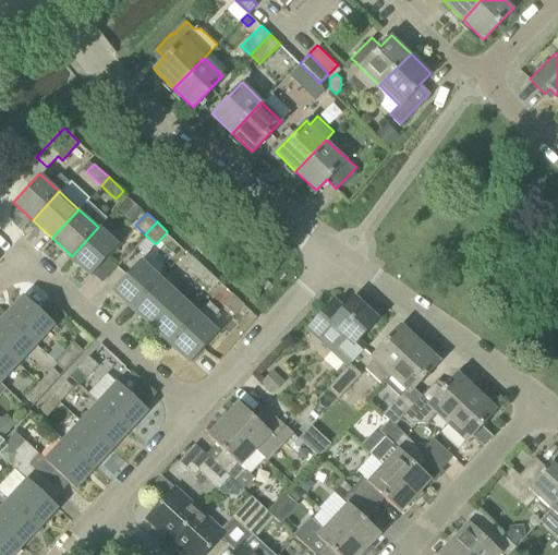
[(98,227),(72,256),(91,274),(117,244),(98,227)]
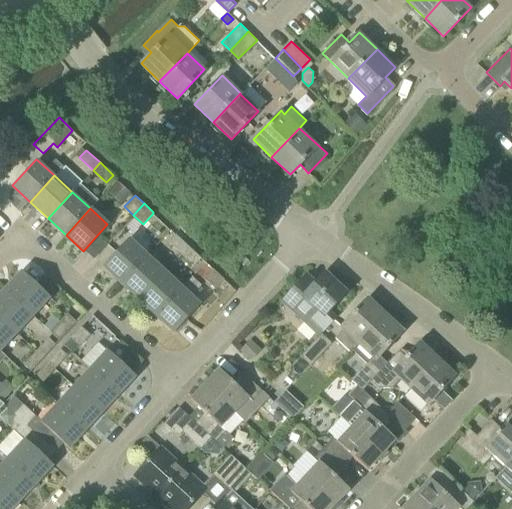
[(175,233),(168,240),(181,252),(188,245),(175,233)]
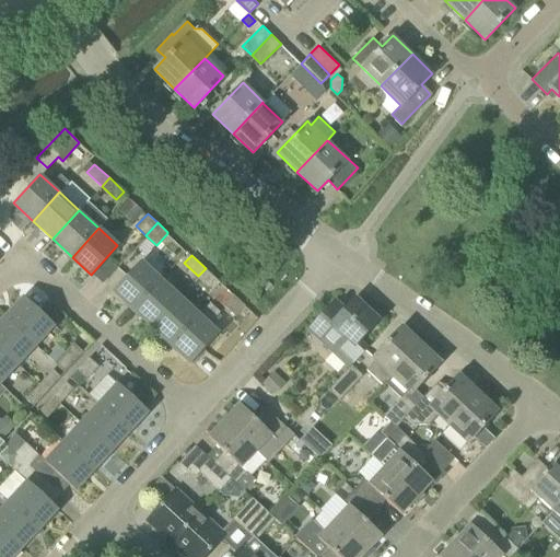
[(132,308),(160,279),(140,260),(113,289),(132,308)]
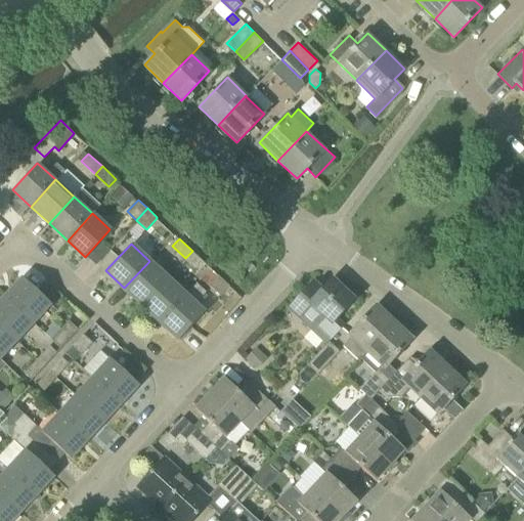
[(192,251),(185,258),(200,271),(207,263),(192,251)]
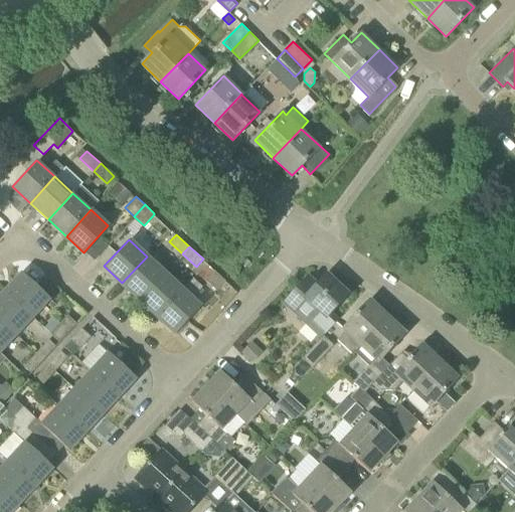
[(122,283),(140,299),(164,273),(147,257),(122,283)]
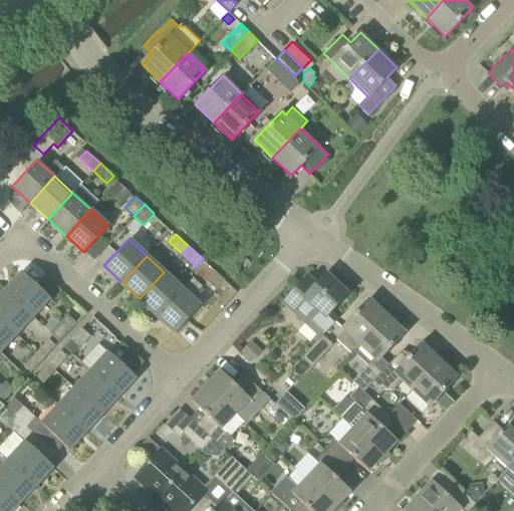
[(213,268),(205,278),(216,288),(225,279),(213,268)]
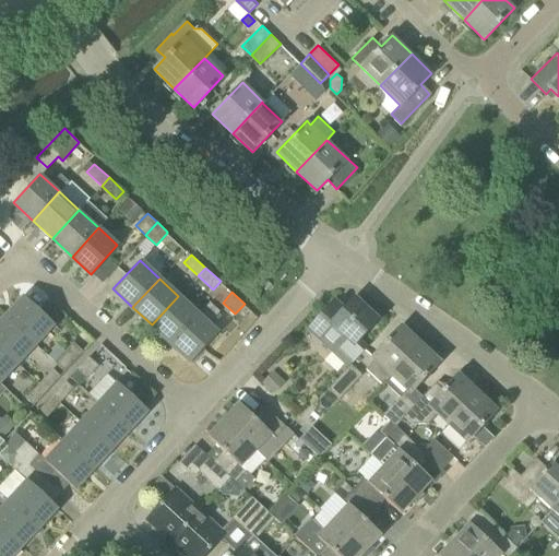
[(25,296),(7,316),(35,342),(54,322),(25,296)]
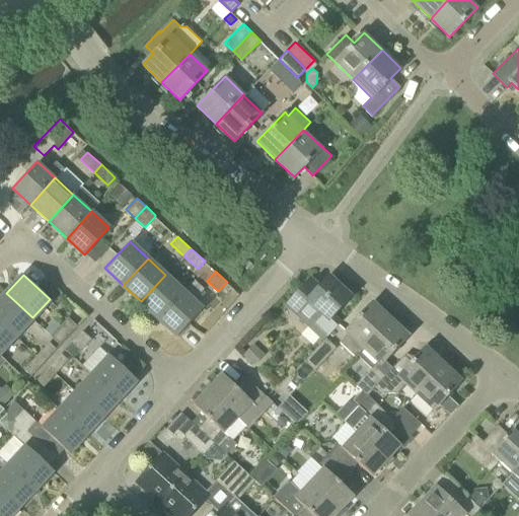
[(159,318),(183,292),(165,275),(141,301),(159,318)]
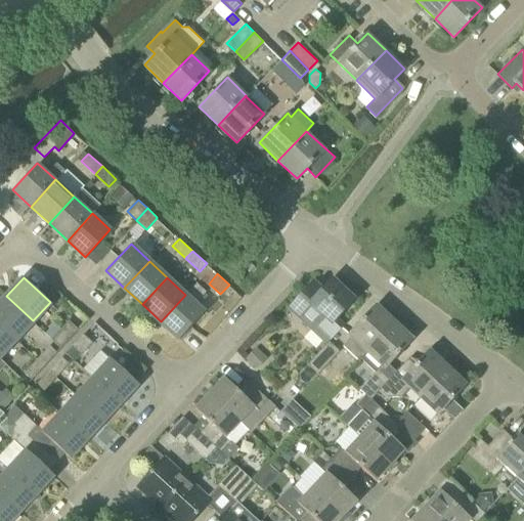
[(290,306),(312,328),(326,342),(330,340),(344,323),(337,316),(353,299),(332,278),(316,296),(307,288),(290,306)]
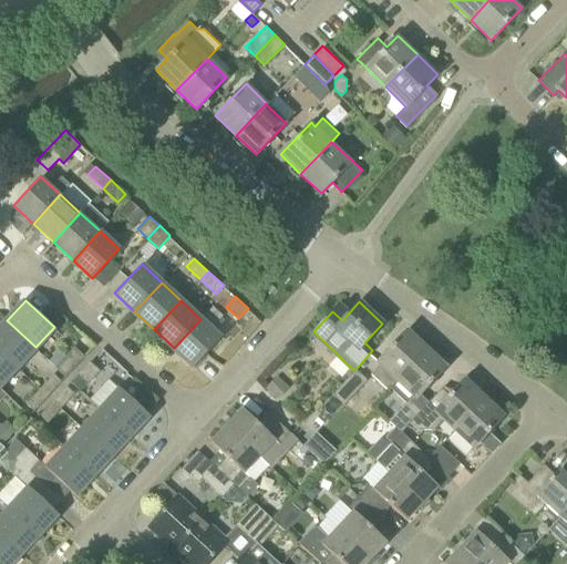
[(213,306),(200,319),(174,348),(194,367),(220,337),(210,328),(223,315),(213,306)]
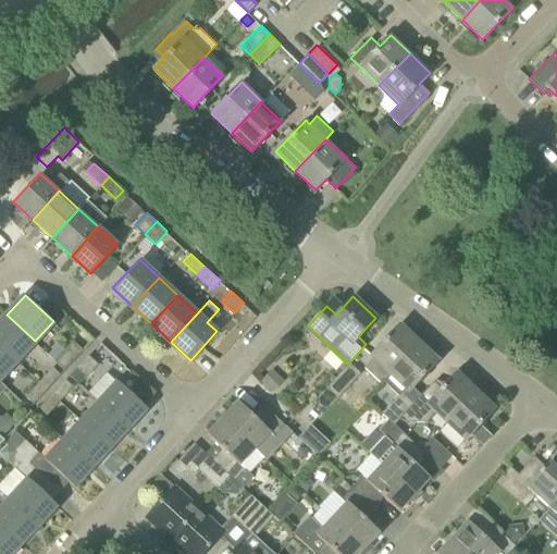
[(35,341),(7,315),(0,320),(0,344),(16,360),(35,341)]
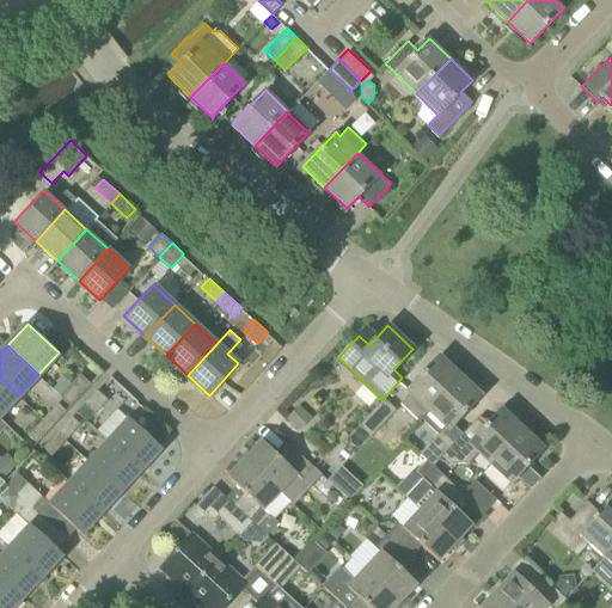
[(428,411),(460,375),(439,356),(408,390),(410,392),(399,403),(418,419),(427,410),(428,411)]
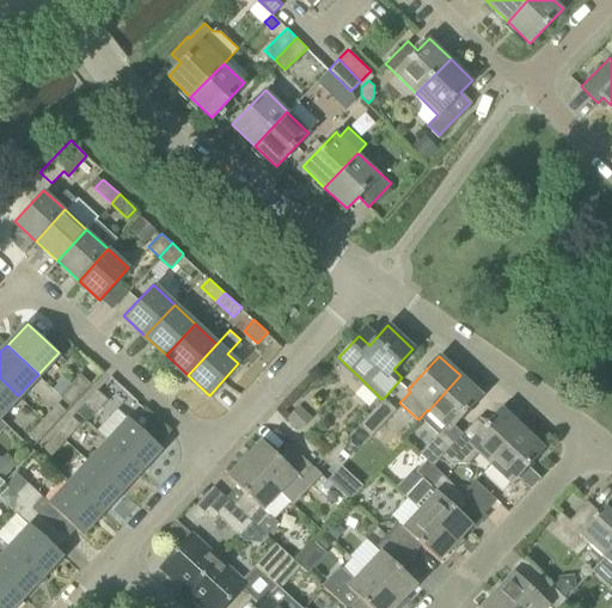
[(60,394),(71,405),(91,384),(80,373),(60,394)]
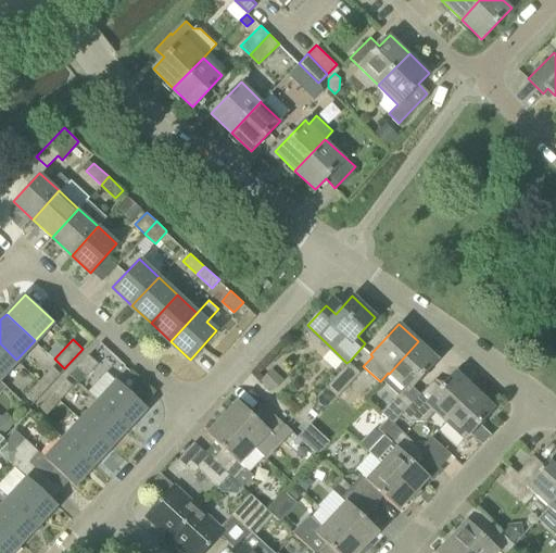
[(437,360),(418,341),(389,374),(383,380),(397,393),(381,412),(393,423),(403,413),(413,401),(417,397),(409,390),(437,360)]
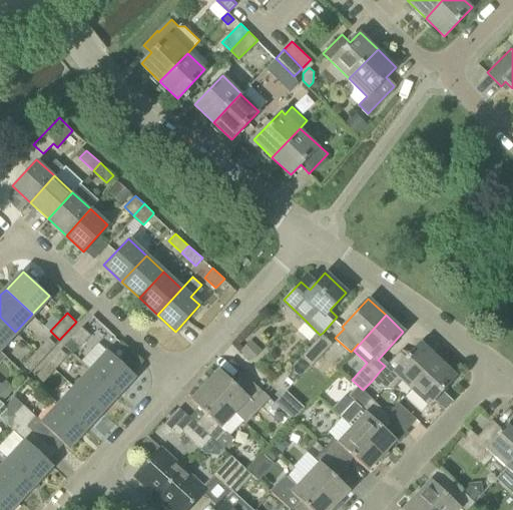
[(0,317),(0,347),(15,332),(0,317)]
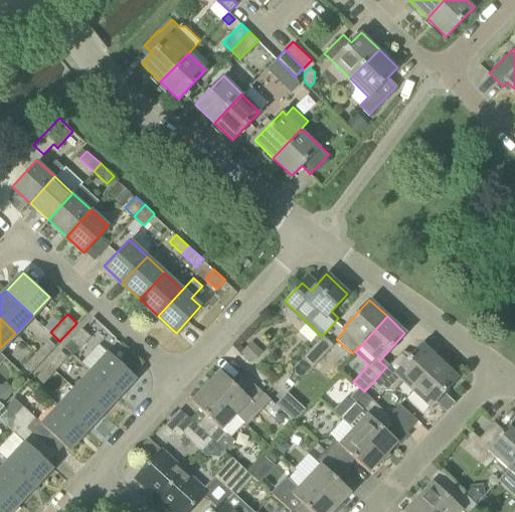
[(70,338),(80,347),(91,335),(80,327),(70,338)]
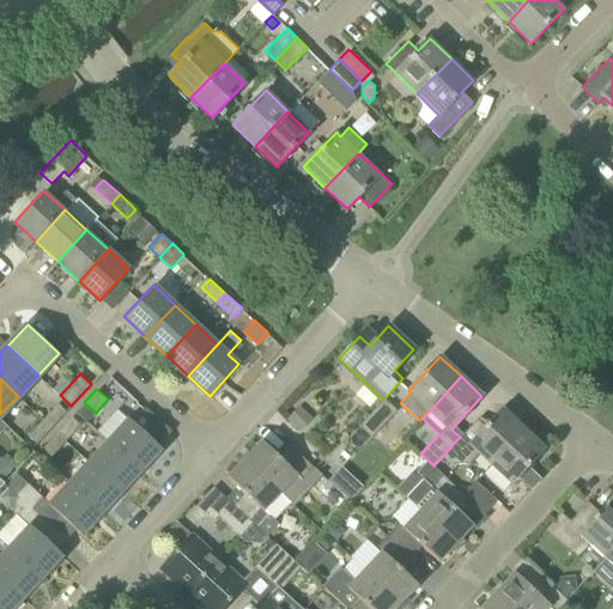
[(386,397),(382,400),(360,424),(372,436),(398,409),(386,397)]
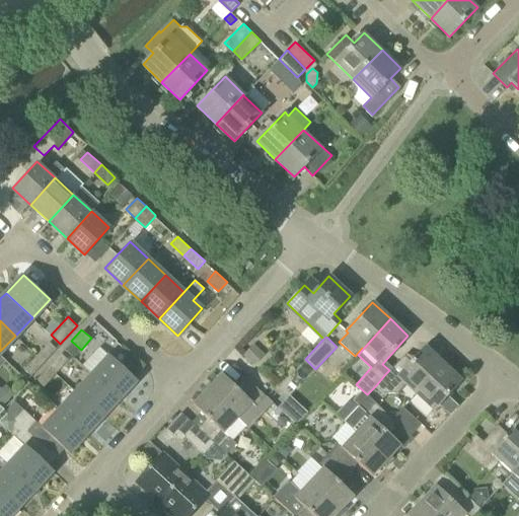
[(49,341),(36,354),(44,361),(57,348),(49,341)]
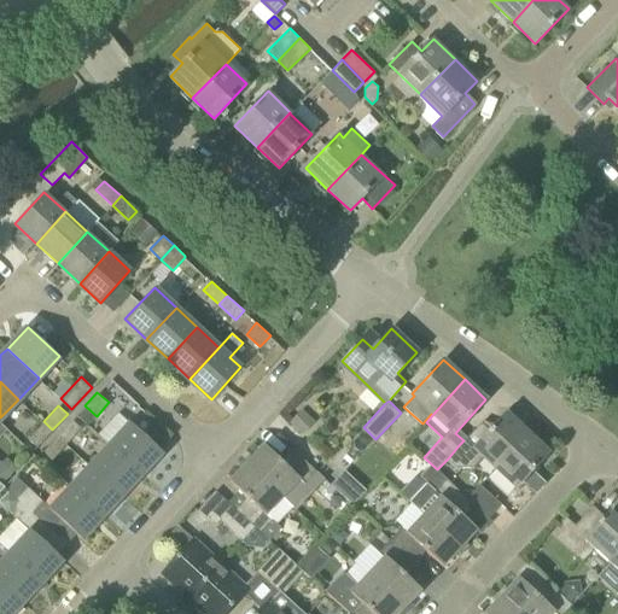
[(302,433),(315,421),(302,408),(290,421),(302,433)]
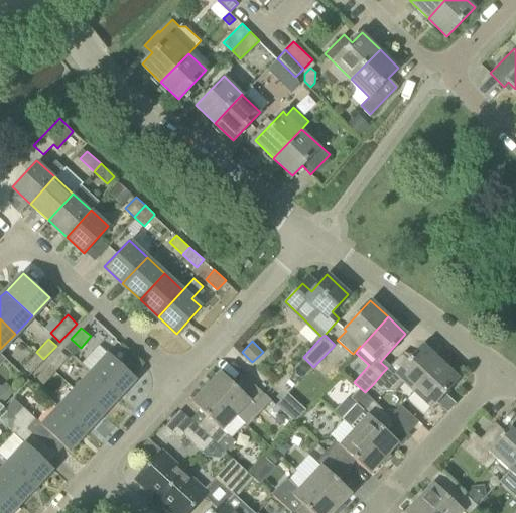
[(402,352),(387,368),(383,372),(374,383),(381,390),(395,389),(404,380),(414,390),(440,362),(422,345),(409,359),(402,352)]
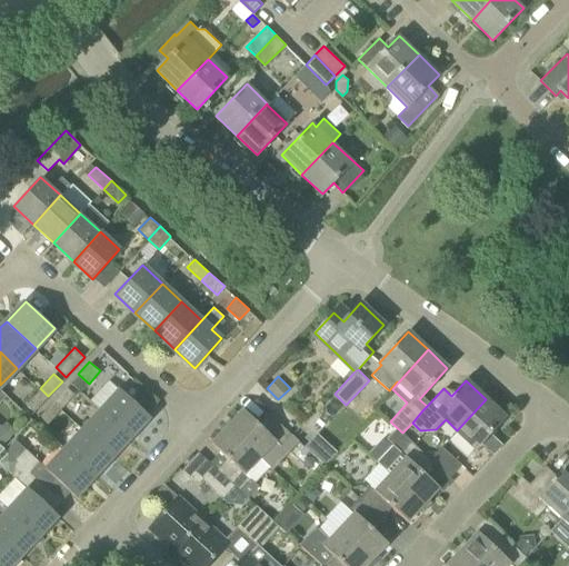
[(67,386),(52,401),(60,409),(75,394),(67,386)]
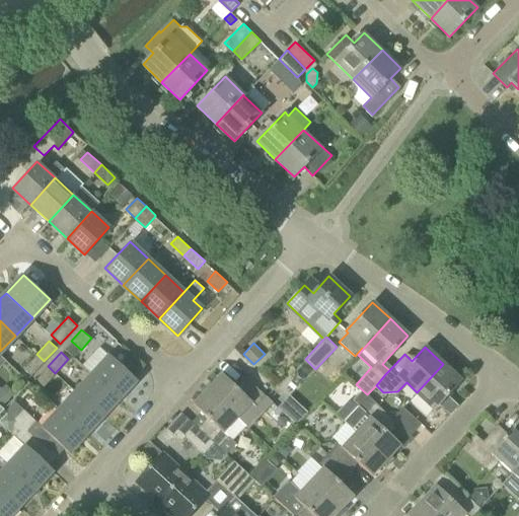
[(31,375),(44,361),(36,354),(23,368),(31,375)]
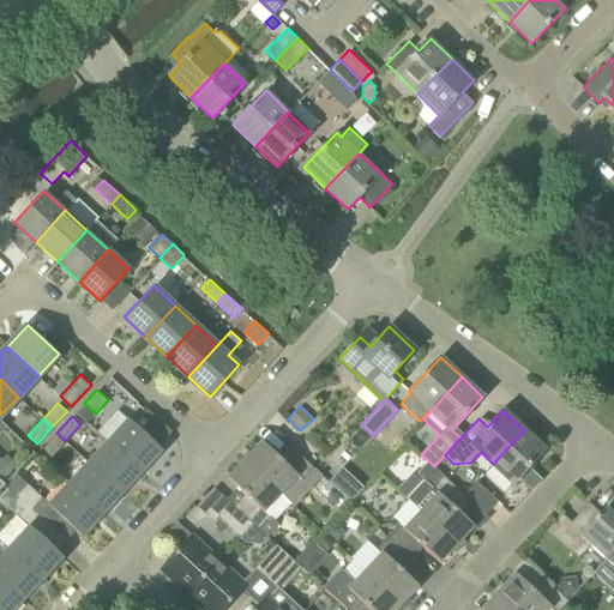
[(109,441),(142,470),(161,448),(130,420),(109,441)]
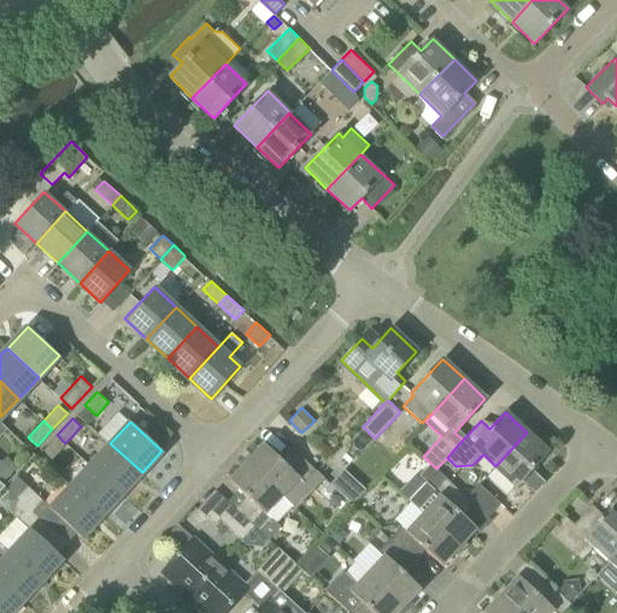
[(547,452),(527,432),(495,466),(516,485),(547,452)]
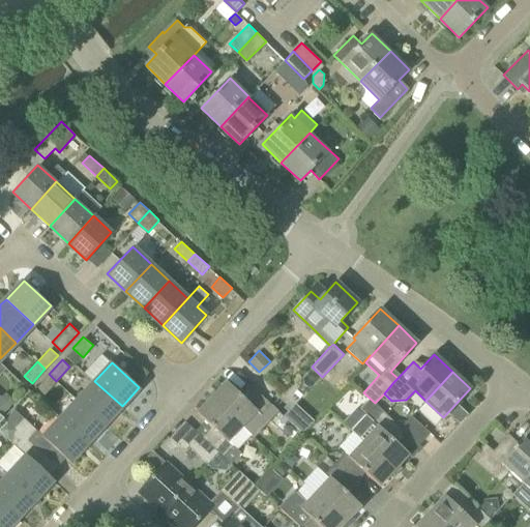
[(64,388),(56,381),(49,374),(36,386),(52,401),(64,388)]
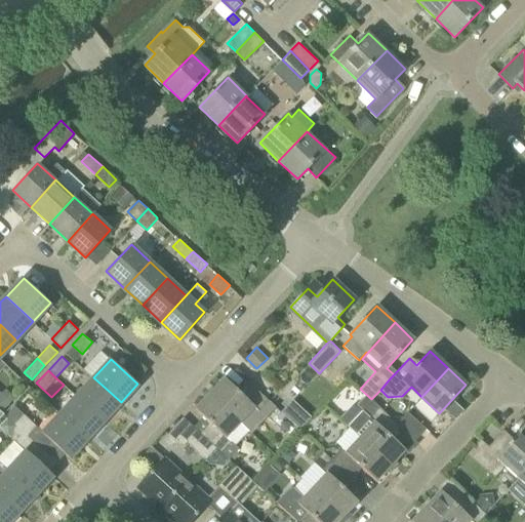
[(77,396),(104,420),(121,402),(93,377),(77,396)]
